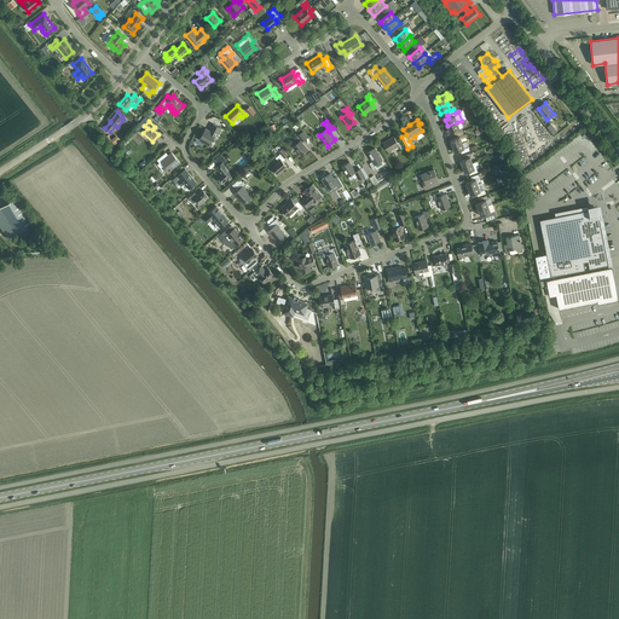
[(455,134),(462,132),(461,126),(458,126),(457,122),(447,126),(450,132),(453,131),(455,134)]
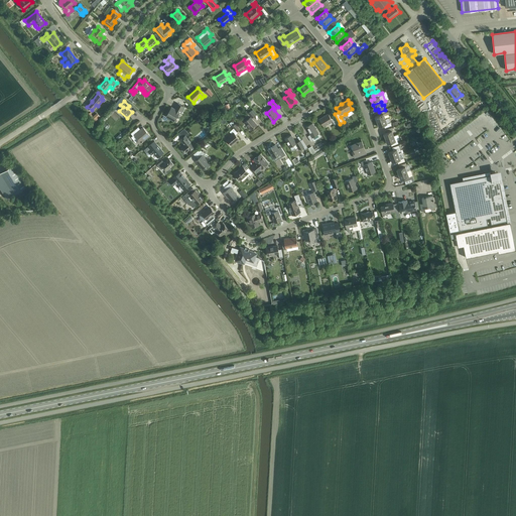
[(179,112),(181,113),(184,107),(177,104),(174,109),(171,107),(166,117),(174,121),(179,112)]
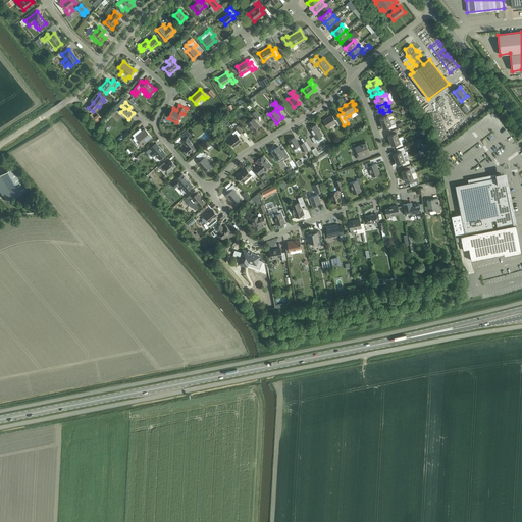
[(381,123),(389,120),(388,117),(394,115),(393,113),(390,113),(389,111),(383,113),(384,116),(379,118),(381,123)]
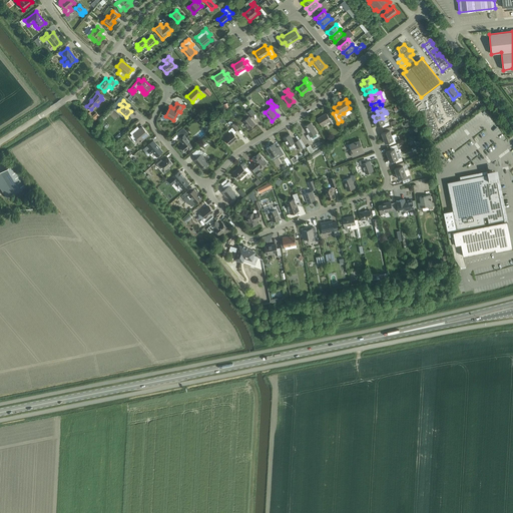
[(332,116),(329,118),(326,113),(318,118),(322,125),(331,120),(333,124),(336,122),(332,116)]
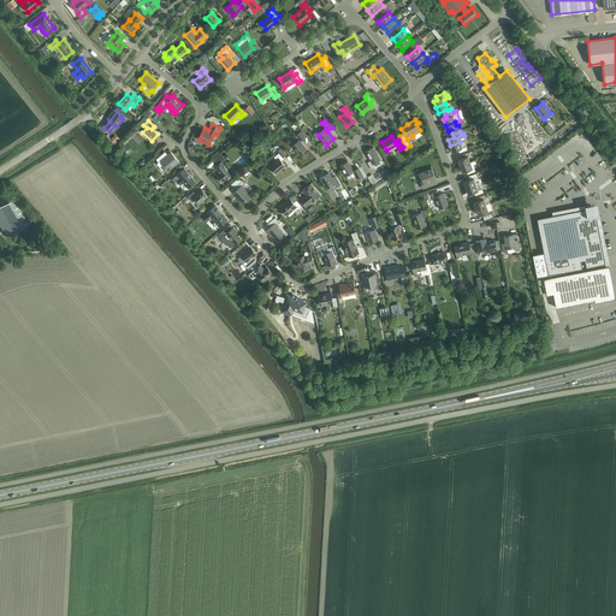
[(292,146),(300,154),(307,149),(300,140),(292,146)]
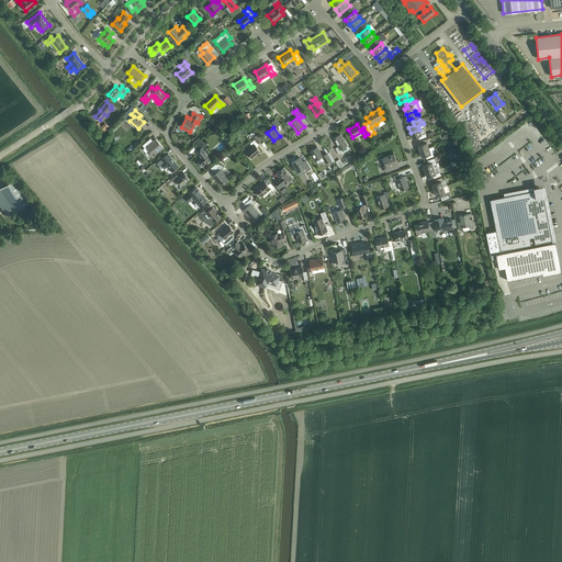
[(419,130),(411,133),(413,138),(418,136),(419,139),(426,137),(425,134),(422,135),(419,130)]
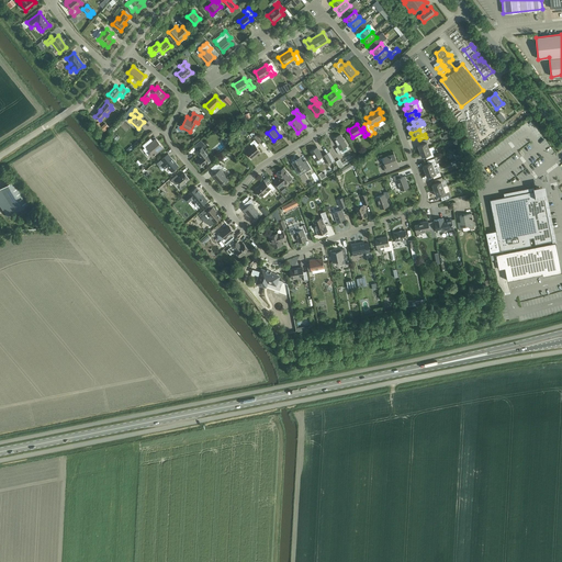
[(254,147),(247,153),(253,159),(256,156),(260,152),(257,147),(259,145),(258,144),(261,141),(257,135),(256,135),(253,133),(250,134),(254,137),(255,139),(250,144),(254,147)]
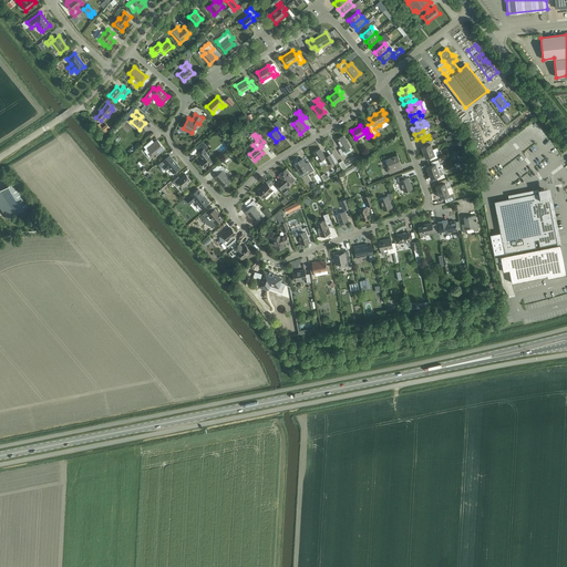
[(338,150),(341,155),(344,154),(346,154),(352,150),(343,135),(336,140),(341,147),(338,150)]
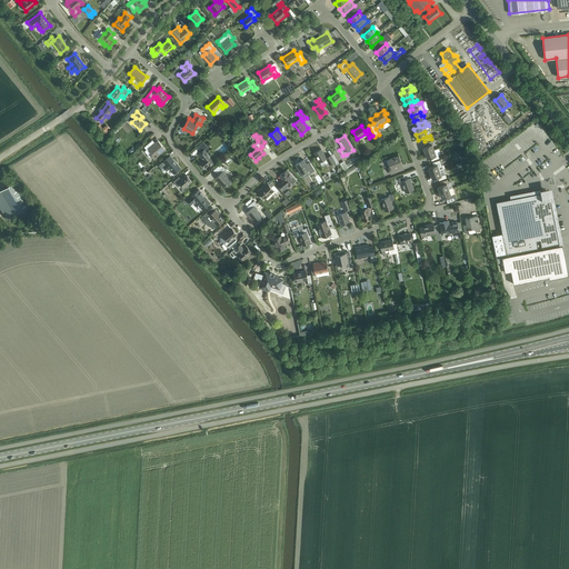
[(155,159),(166,150),(158,140),(152,145),(151,142),(145,147),(147,150),(145,151),(150,157),(151,156),(155,159)]
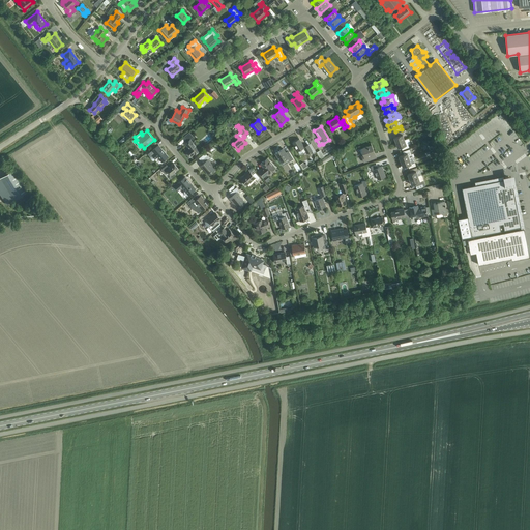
[(396,143),(405,140),(403,135),(404,134),(403,131),(396,134),(398,137),(394,138),(396,143)]
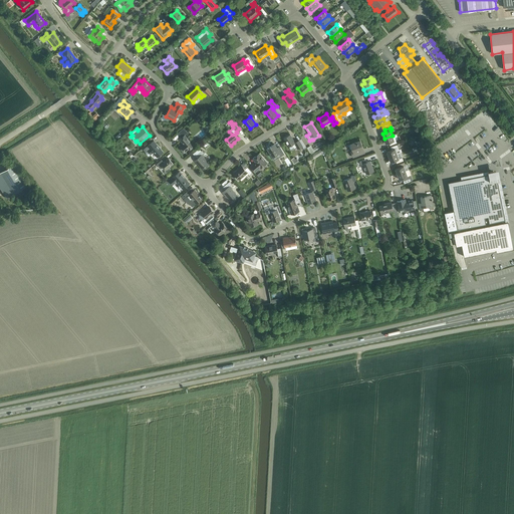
[(189,149),(190,150),(194,146),(185,136),(188,134),(184,129),(179,133),(183,138),(180,140),(185,145),(181,148),(185,152),(189,149)]
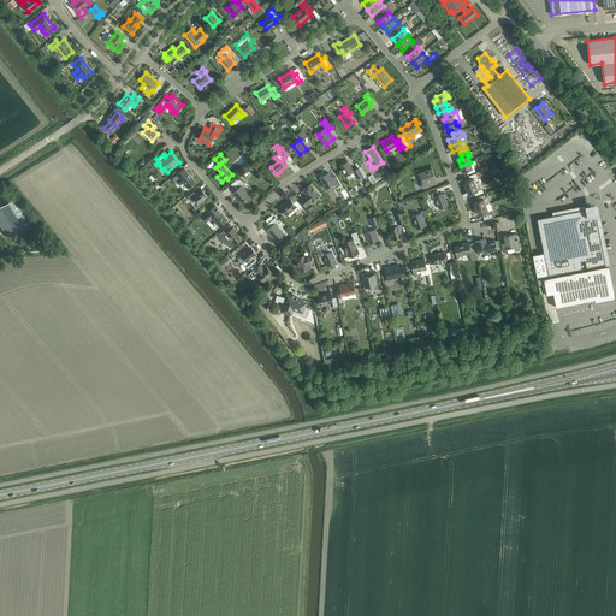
[(361,166),(354,171),(348,161),(341,166),(347,176),(350,173),(353,177),(356,176),(357,178),(362,175),(365,177),(367,176),(361,166)]
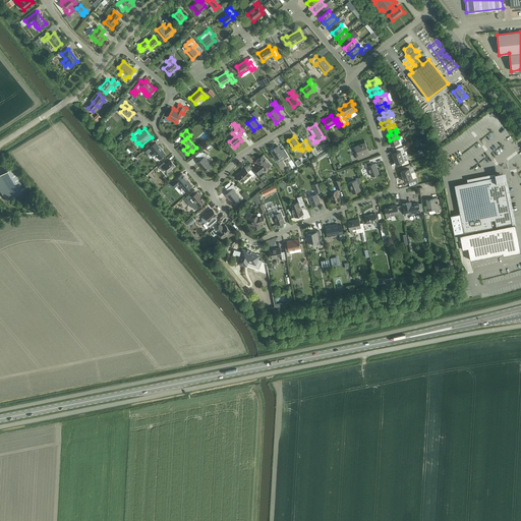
[(402,136),(398,137),(390,140),(391,146),(394,145),(396,148),(402,145),(401,141),(403,141),(402,136)]
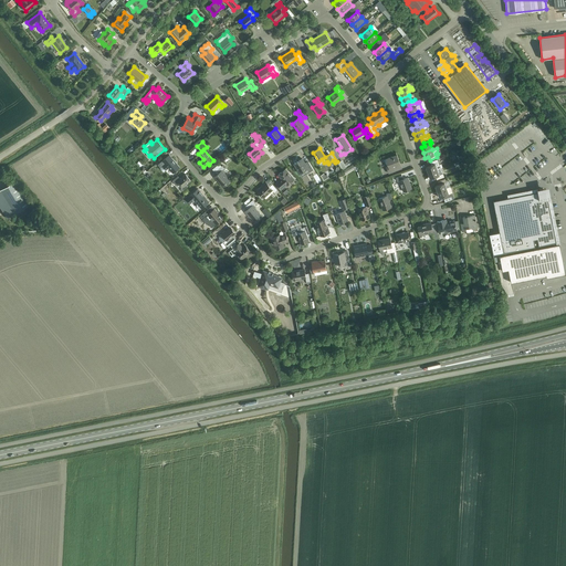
[(386,165),(389,174),(398,170),(396,166),(400,165),(397,155),(386,159),(388,164),(386,165)]
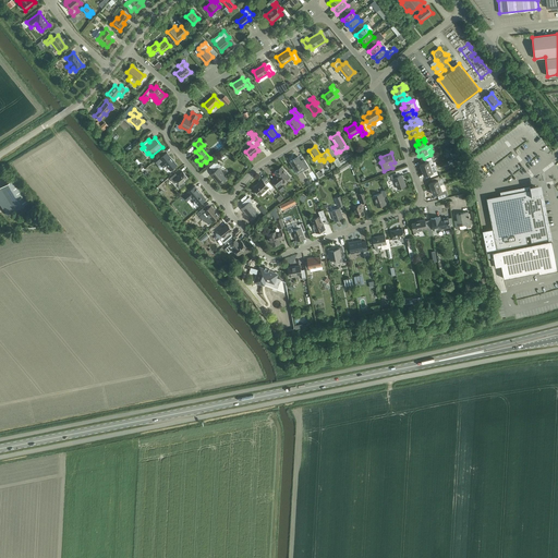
[(169,156),(168,157),(166,154),(156,162),(161,169),(167,166),(168,167),(168,168),(170,171),(177,165),(174,161),(174,162),(172,160),(173,160),(169,156)]
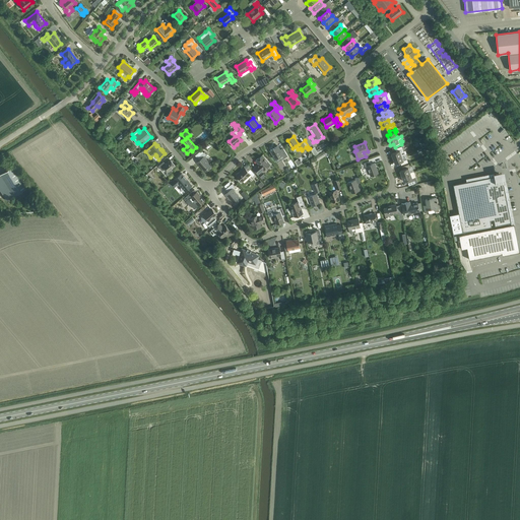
[(283,149),(280,150),(277,145),(270,150),(275,159),(282,154),(284,158),(288,156),(283,149)]
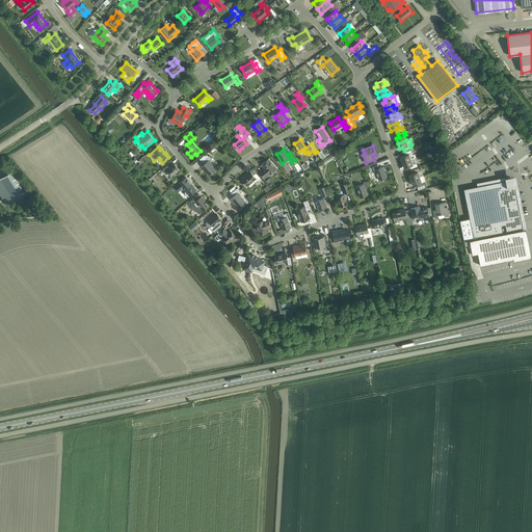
[(402,163),(411,159),(416,158),(414,155),(411,150),(404,152),(405,155),(400,157),(402,163)]
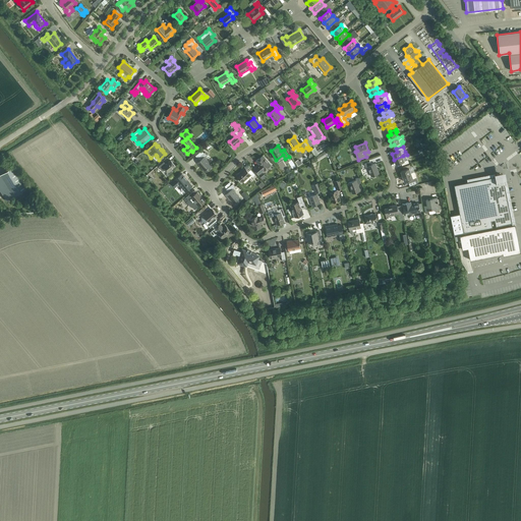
[(197,163),(206,172),(209,169),(208,168),(212,165),(205,157),(207,155),(205,153),(199,157),(201,160),(197,163)]
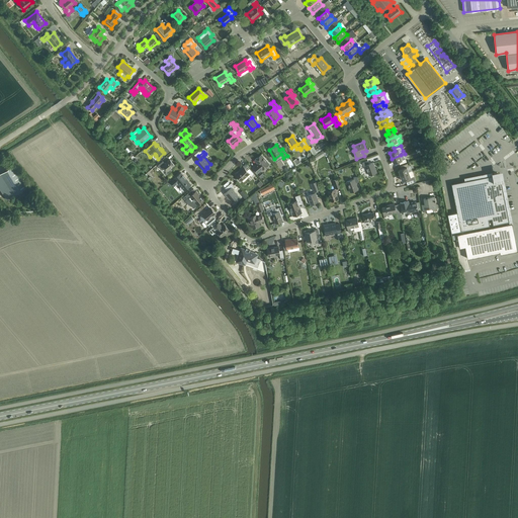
[(262,169),(262,170),(269,164),(261,155),(255,161),(258,164),(255,166),(253,168),(257,173),(262,169)]
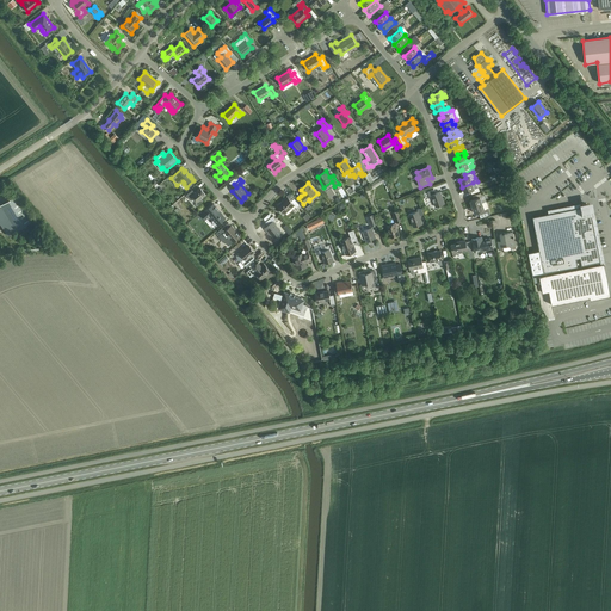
[(473,183),(462,187),(464,192),(470,191),(471,193),(480,191),(477,187),(474,189),(473,183)]
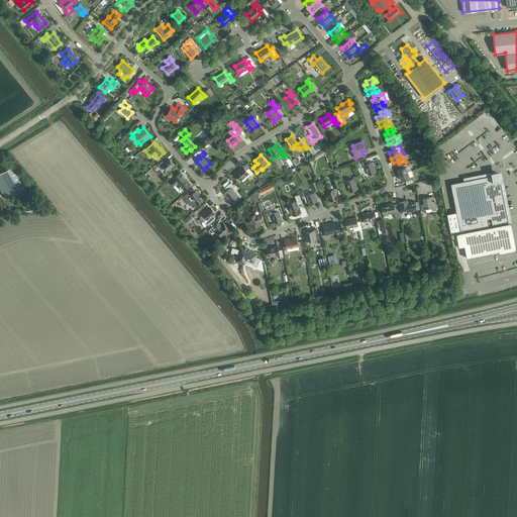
[(166,171),(174,165),(170,160),(165,164),(163,162),(158,166),(161,170),(163,168),(166,171)]
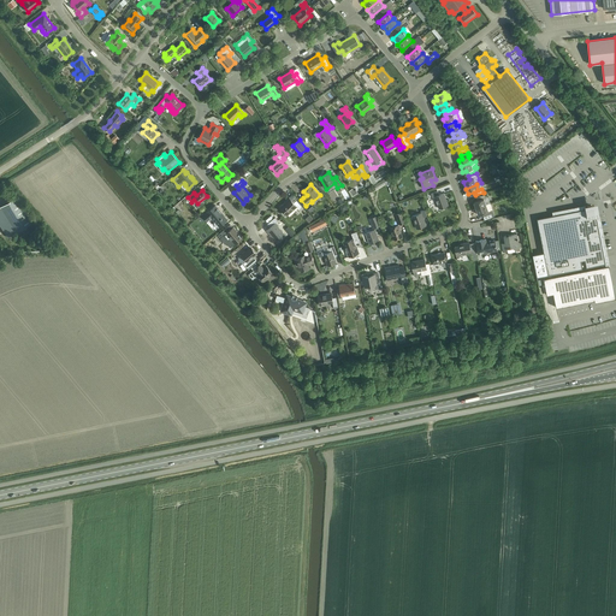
[(444,194),(439,195),(438,191),(431,194),(432,197),(434,197),(439,208),(448,206),(444,194)]
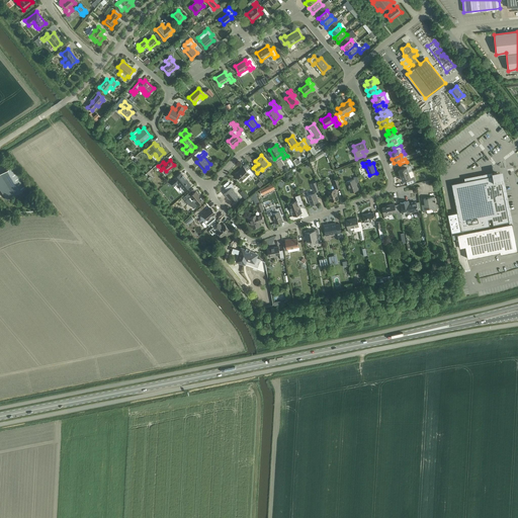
[(402,169),(399,170),(401,175),(409,172),(407,167),(408,167),(407,164),(401,166),(402,169)]
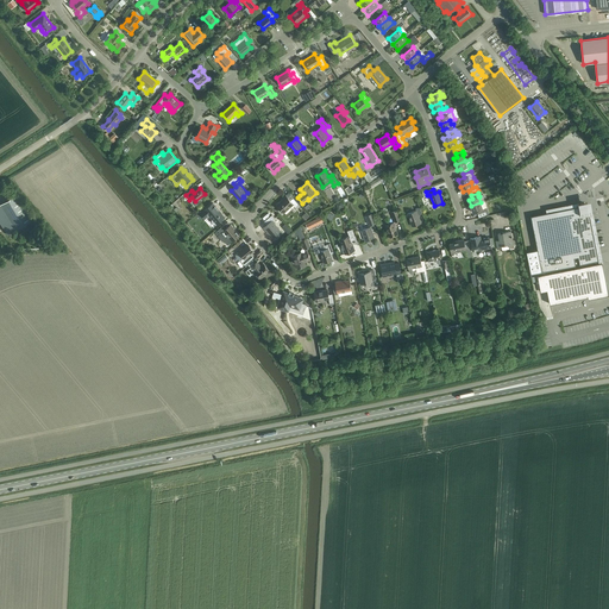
[(1,225),(7,234),(31,220),(16,195),(0,203),(10,219),(7,221),(0,209),(0,221),(1,225)]
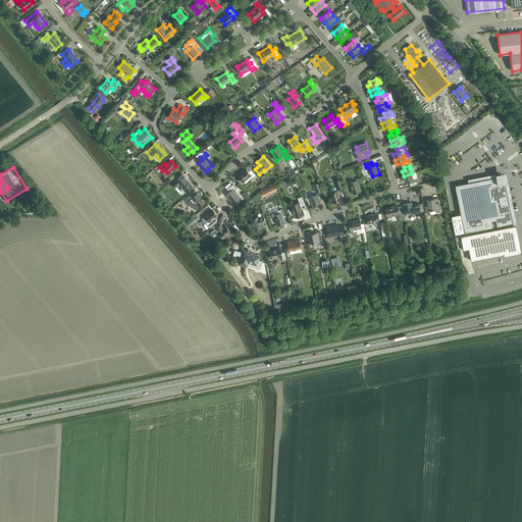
[(251,170),(249,172),(246,168),(238,175),(244,183),(252,175),(254,177),(256,175),(251,170)]
